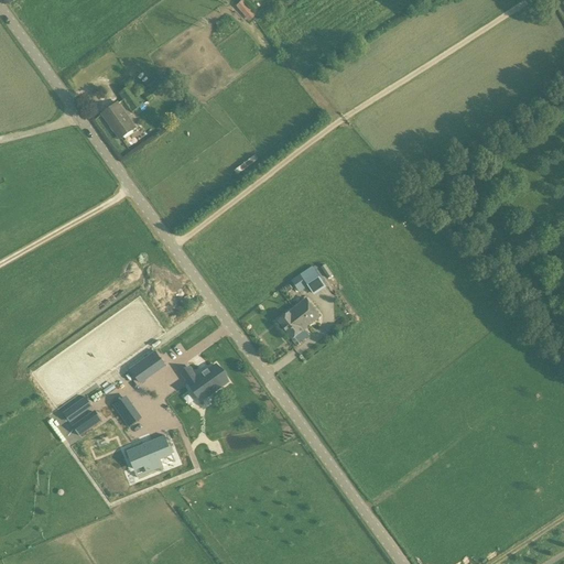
[(246,22),(255,15),(242,0),(240,0),(234,6),(246,22)]
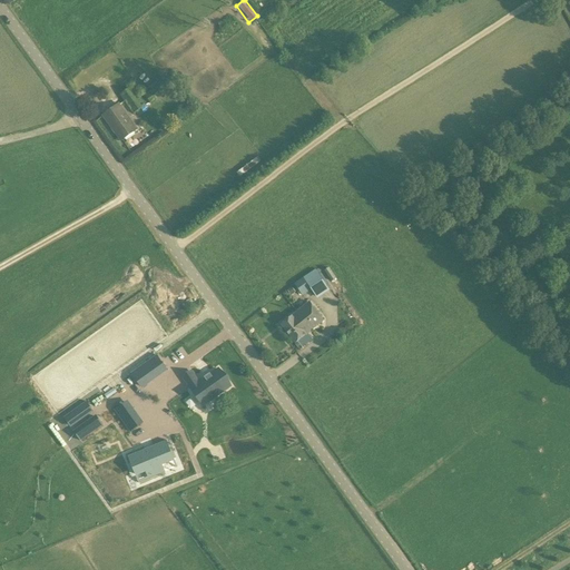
[(119,95),(134,114),(145,106),(139,98),(143,96),(135,84),(119,95)]
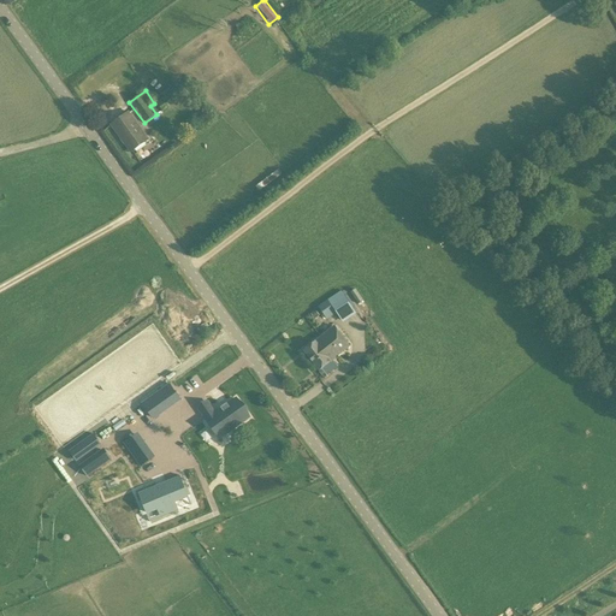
[(129,112),(111,125),(130,153),(148,140),(129,112)]
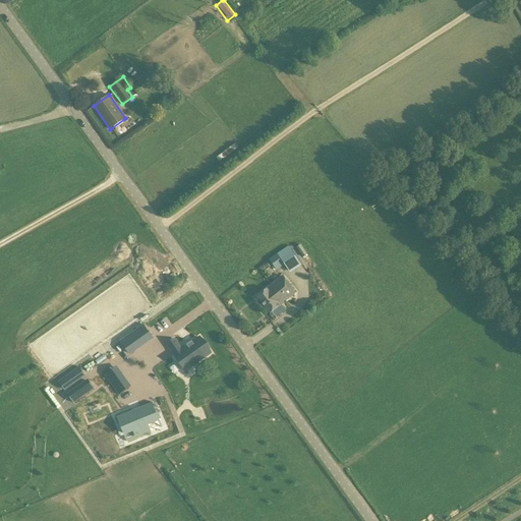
[(289,273),(301,266),(289,246),(269,259),(276,271),(284,266),(289,273)]
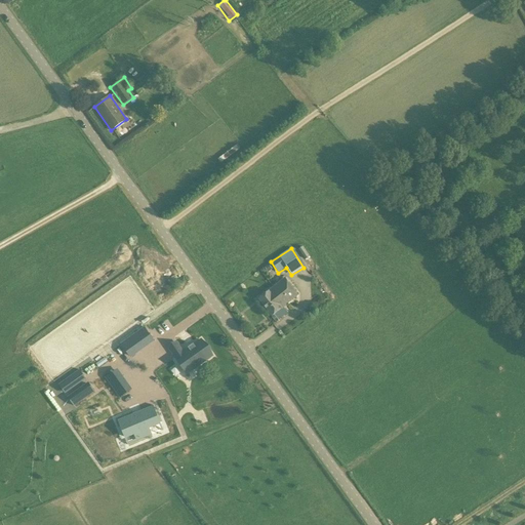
[(285,278),(269,291),(258,298),(272,316),(282,309),(281,308),(298,295),(285,278)]
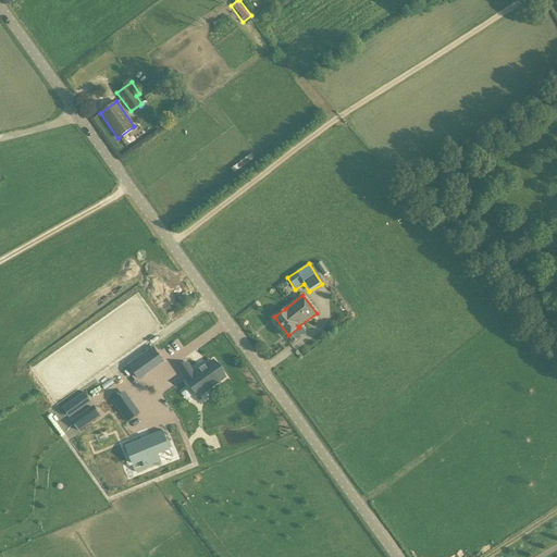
[(147,338),(122,356),(131,368),(156,350),(147,338)]
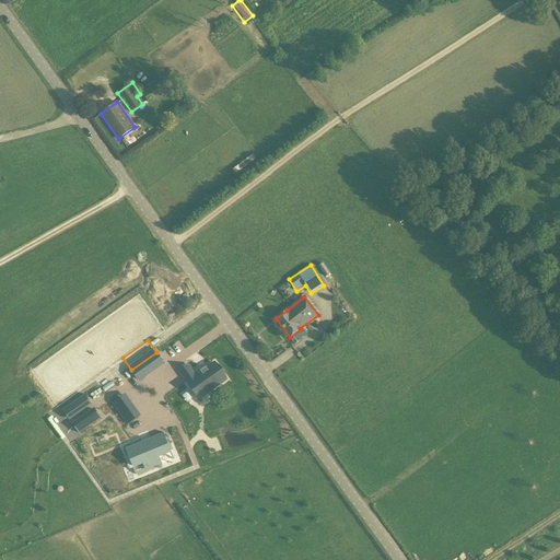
[(189,365),(181,372),(172,378),(177,387),(187,381),(199,398),(226,380),(214,363),(197,375),(189,365)]
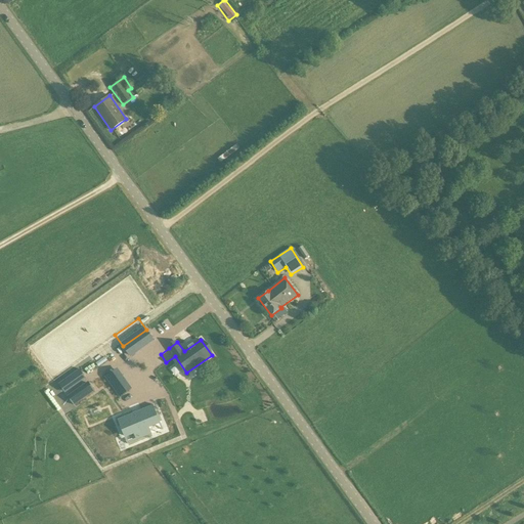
[(70,378),(59,385),(64,391),(74,385),(85,376),(81,369),(70,378)]
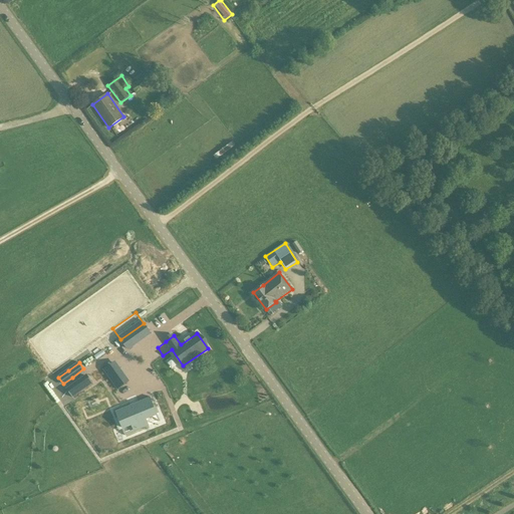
[(113,362),(104,369),(114,383),(123,376),(113,362)]
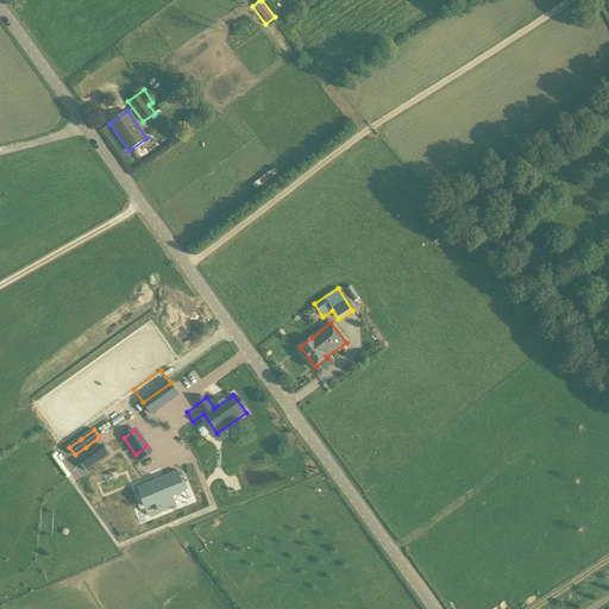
[(92,457),(82,464),(87,471),(96,464),(111,453),(106,446),(92,457)]
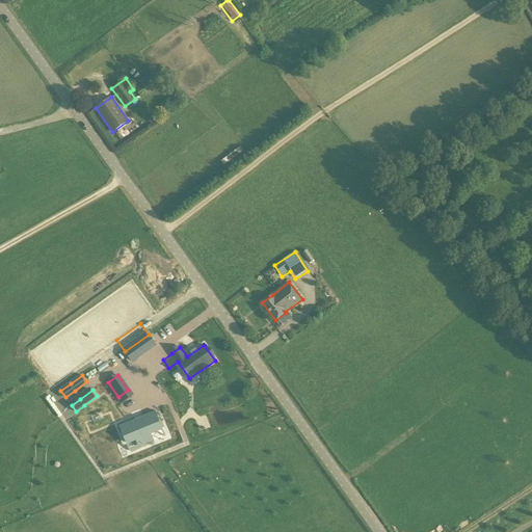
[(209,415),(221,409),(219,404),(207,409),(209,415)]
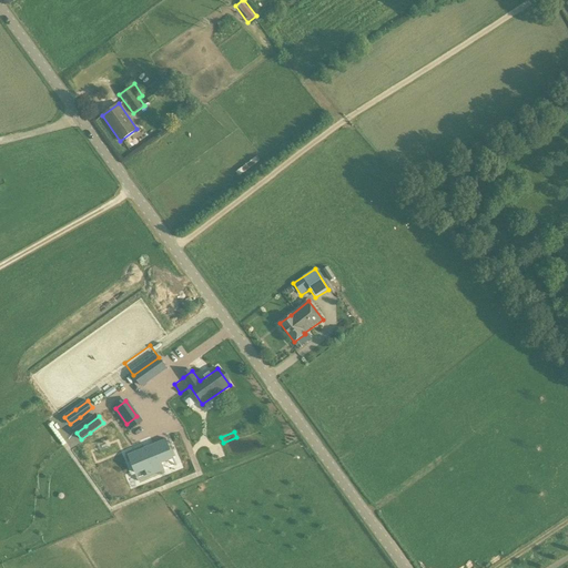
[(166,438),(129,454),(137,473),(145,468),(149,477),(165,470),(162,462),(174,457),(166,438)]
